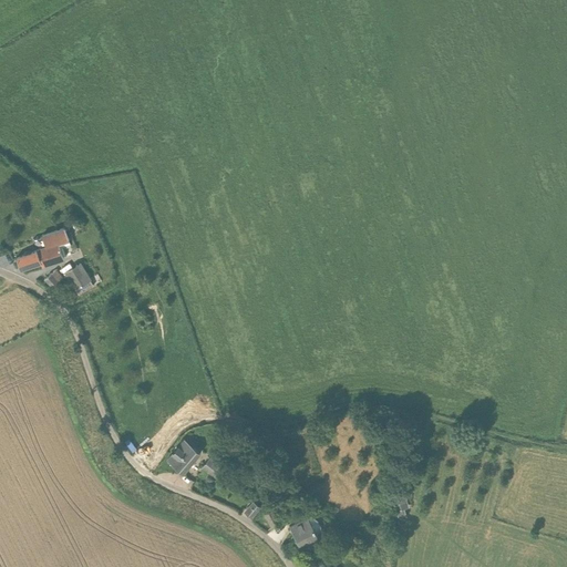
[(42,265),(63,257),(58,243),(69,239),(64,227),(41,235),(45,247),(16,258),(20,269),(40,261),(42,265)]
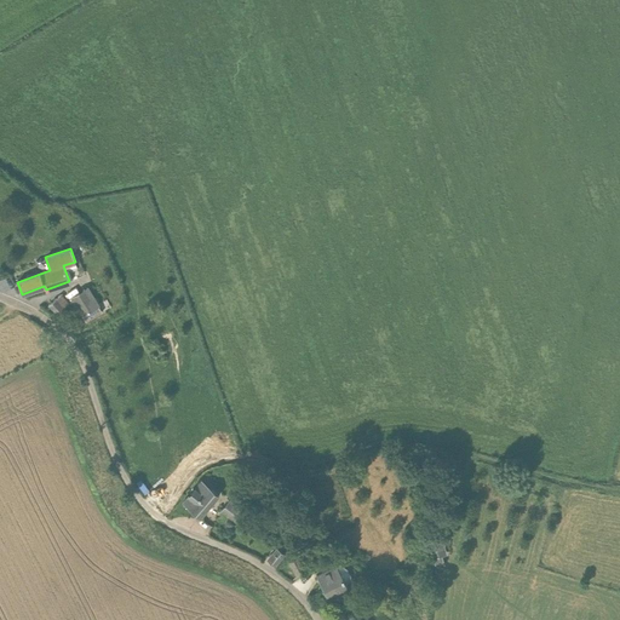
[(70,298),(81,316),(92,310),(98,306),(87,288),(70,298)]
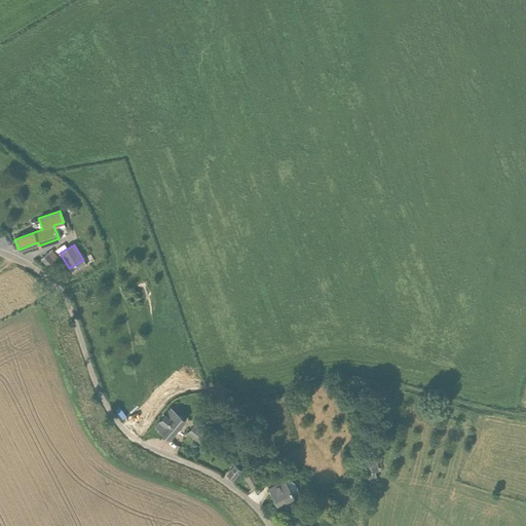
[(54,260),(58,257),(51,250),(41,259),(52,270),(59,265),(54,260)]
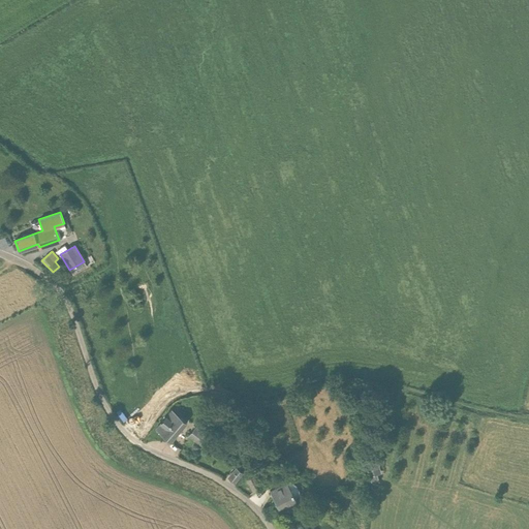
[(79,265),(69,270),(72,275),(82,270),(79,265)]
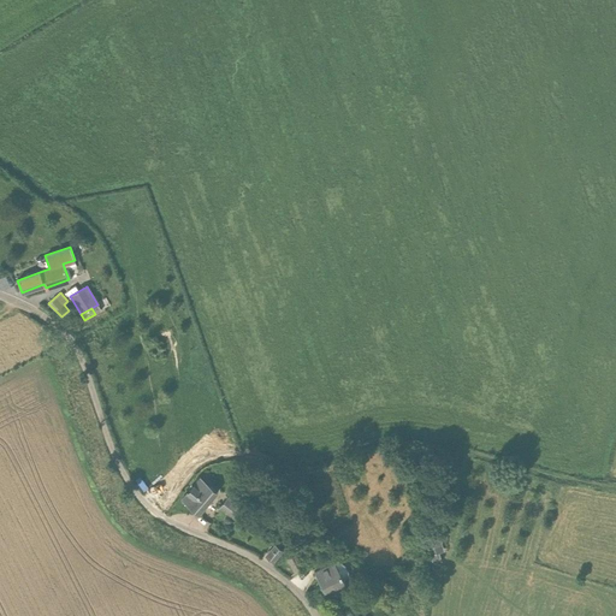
[(73,323),(67,317),(66,315),(63,319),(69,326),(73,323)]
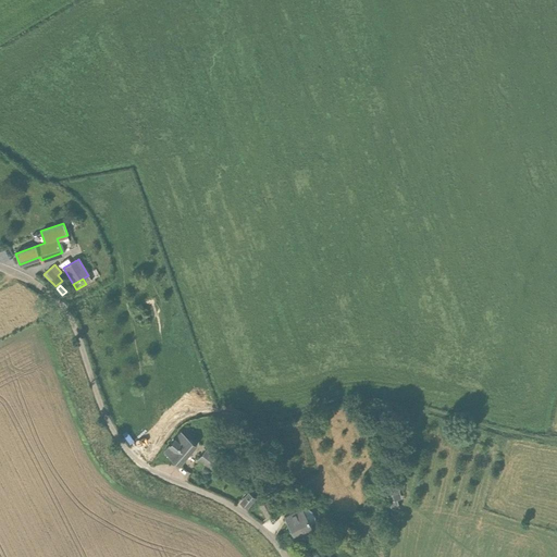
[(180,463),(195,446),(181,434),(176,438),(175,438),(168,448),(168,447),(166,448),(164,452),(175,461),(176,462),(176,461),(180,463)]
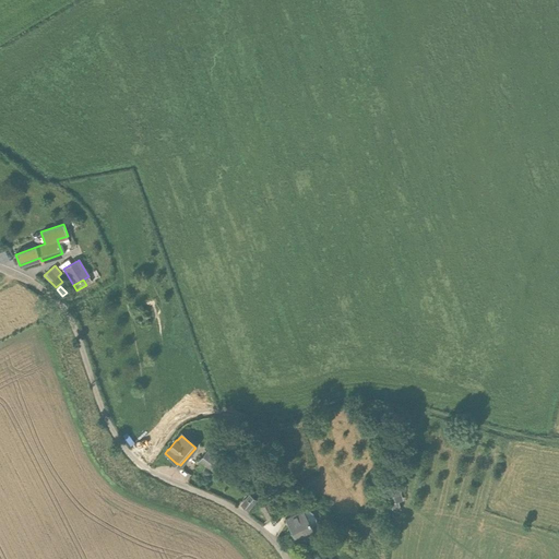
[(222,463),(206,450),(198,462),(204,467),(205,466),(213,473),(222,463)]
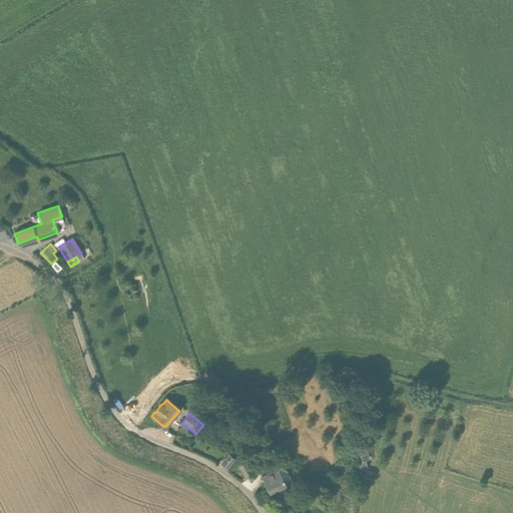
[(252,451),(249,445),(242,448),(245,455),(252,451)]
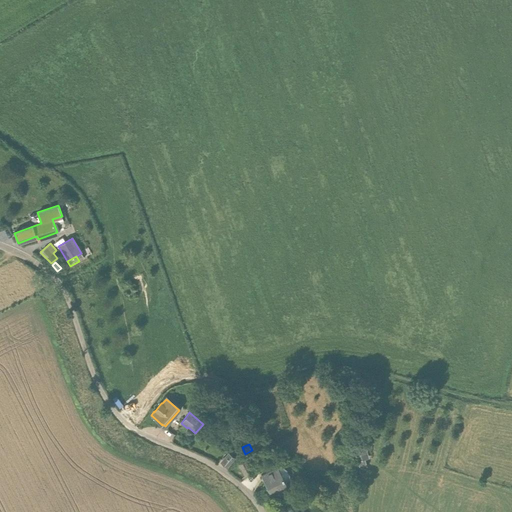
[(368,458),(366,449),(359,450),(360,453),(355,454),(357,461),(368,458)]
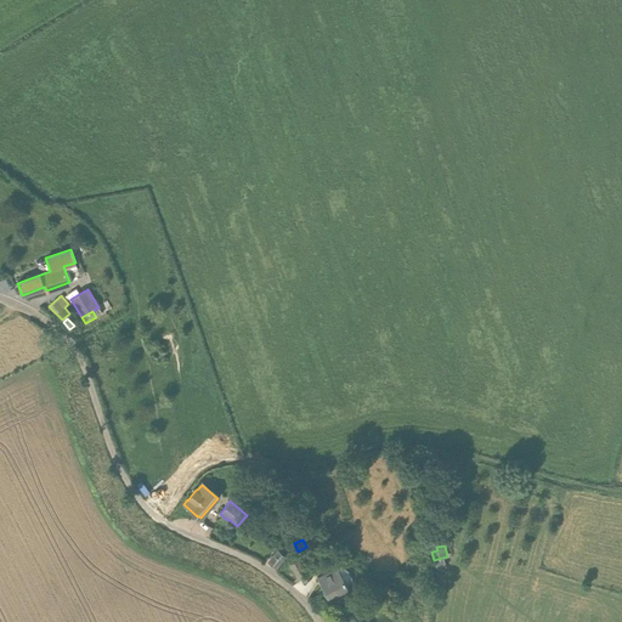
[(298,580),(307,574),(299,558),(289,563),(298,580)]
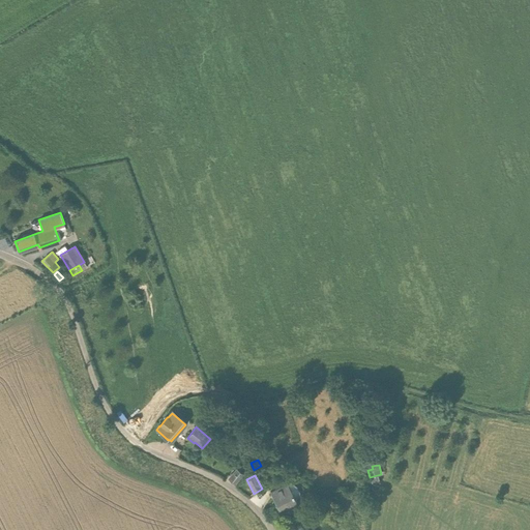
[(290,483),(288,483),(288,482),(270,492),(280,509),(297,501),(296,499),(298,498),(300,495),(300,491),(296,486),(293,483),(290,483)]
